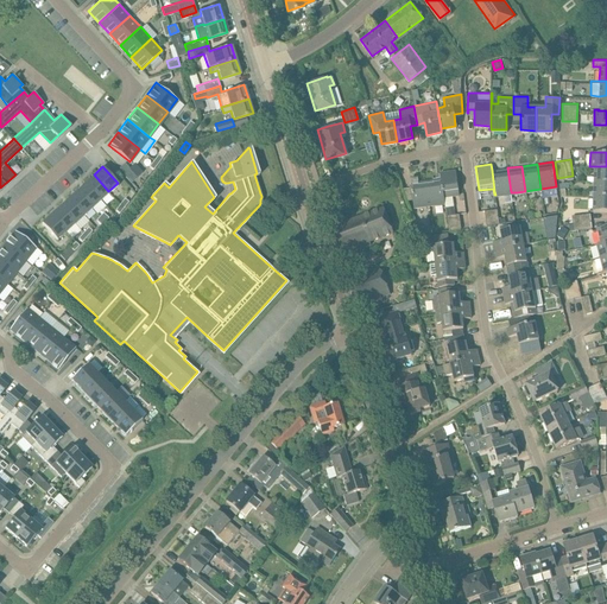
[(593,180),(606,180),(606,166),(594,166),(593,176),(593,180)]
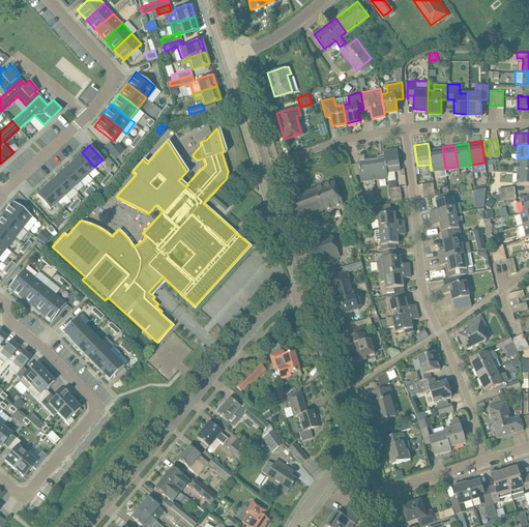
[(445,168),(442,146),(429,148),(431,167),(432,170),(445,168)]
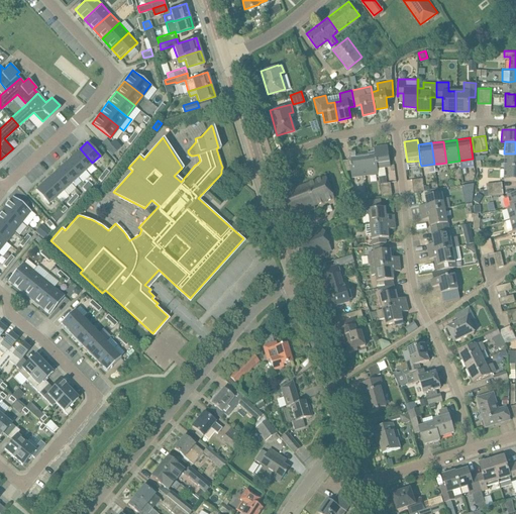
[(374,145),(374,150),(377,172),(378,172),(377,167),(390,165),(387,143),(374,145)]
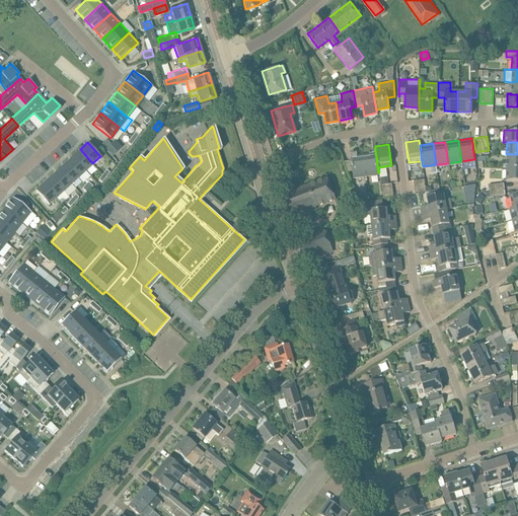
[(85,169),(92,163),(80,149),(72,155),(85,169)]
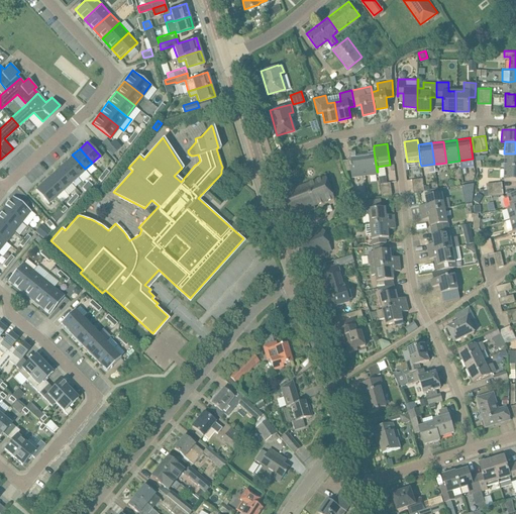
[(374,150),(362,152),(364,173),(377,172),(374,150)]
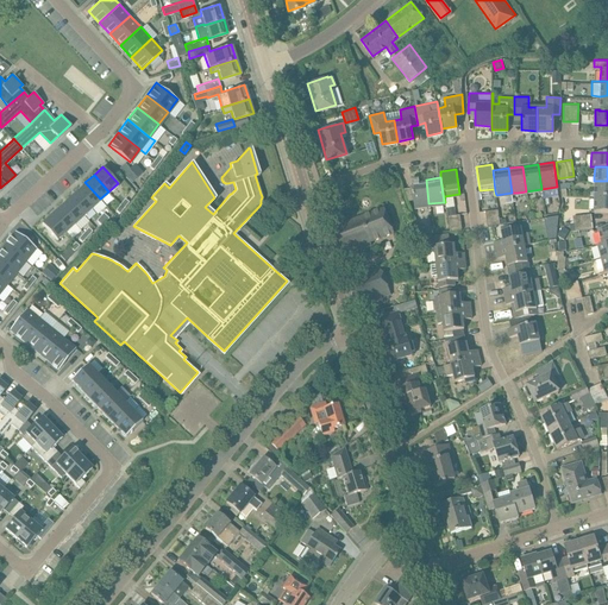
[(428,203),(426,180),(411,182),(414,206),(428,203)]
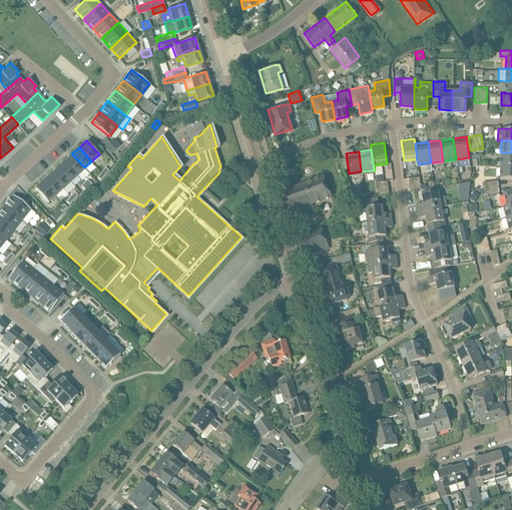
[(511,152),(500,152),(500,164),(511,164),(511,152)]
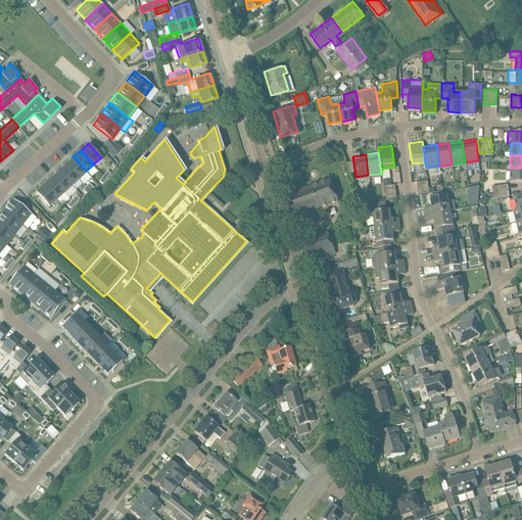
[(79,178),(86,171),(73,156),(65,163),(79,178)]
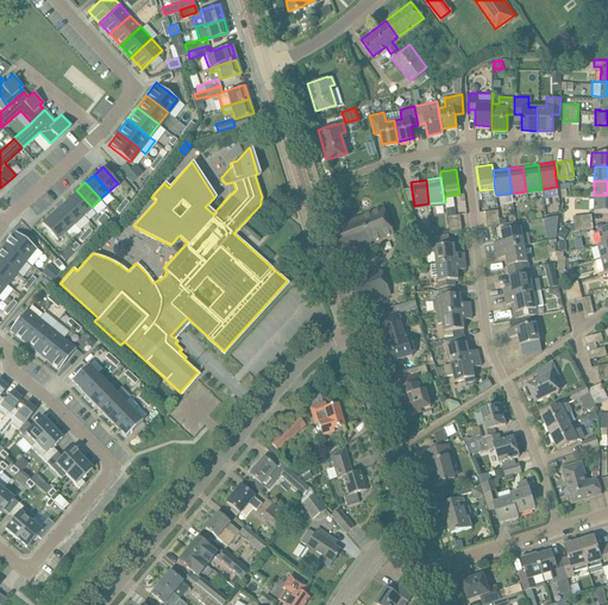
[(82,215),(92,207),(76,190),(68,199),(82,215)]
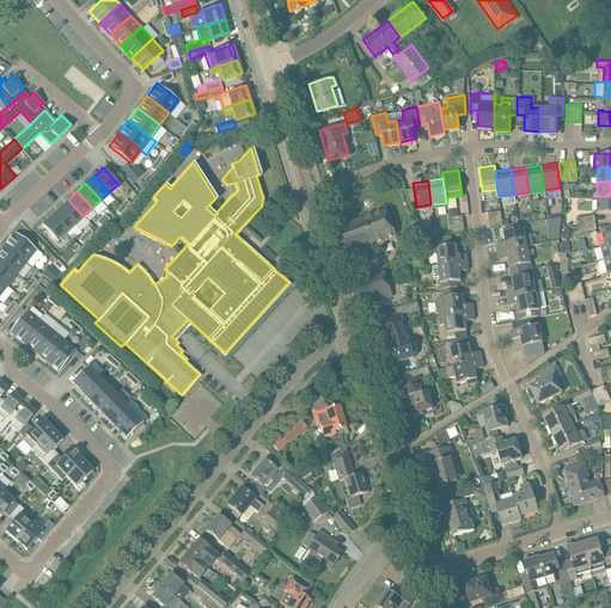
[(610,196),(597,196),(596,210),(610,210),(610,196)]
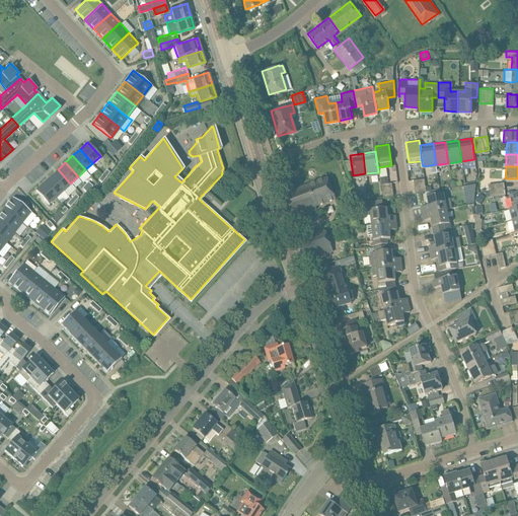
[(63,190),(70,183),(58,169),(50,175),(63,190)]
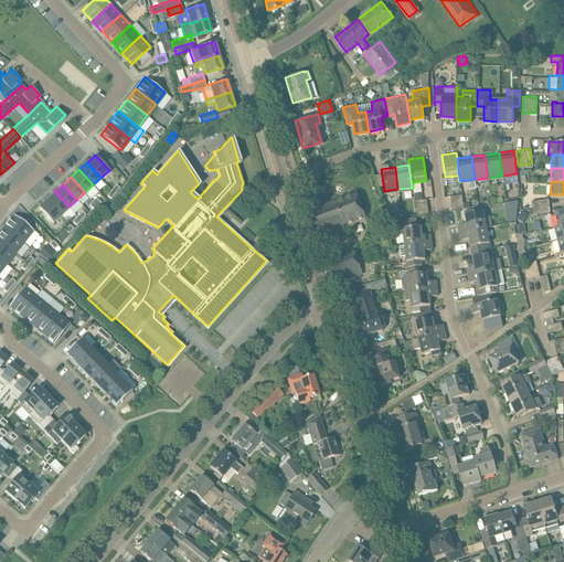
[(68,207),(54,191),(46,199),(61,214),(68,207)]
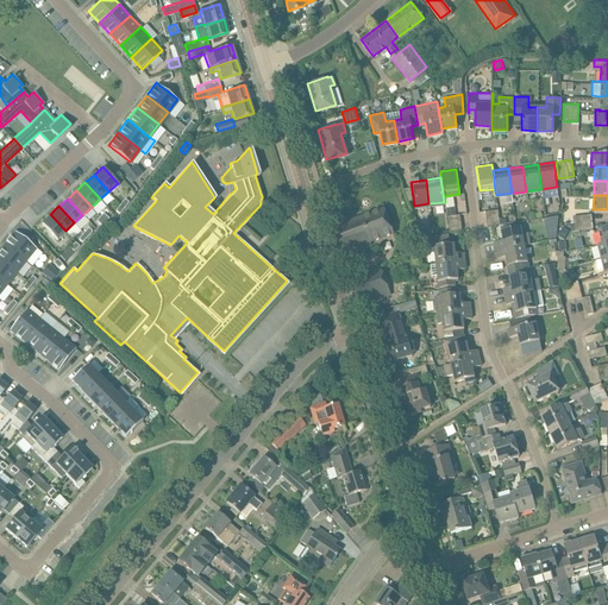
[(330,227),(339,253),(370,241),(369,239),(393,231),(383,207),(330,227)]
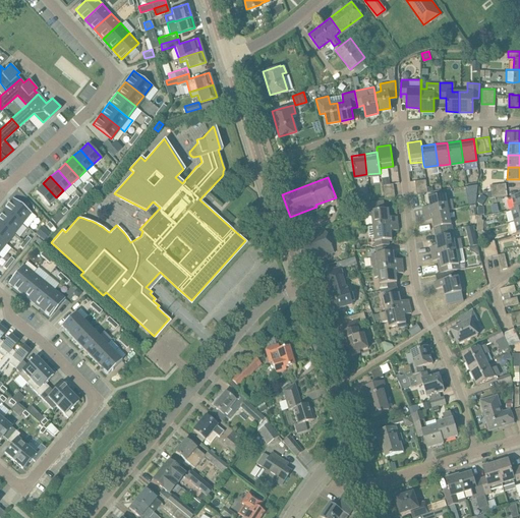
[(426,190),(426,186),(425,178),(414,179),(416,191),(426,190)]
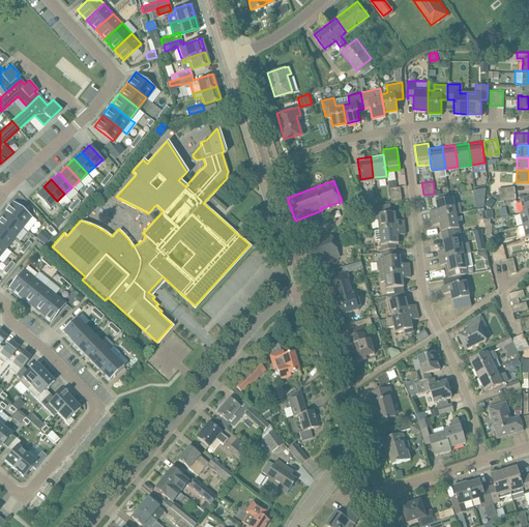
[(390,200),(402,198),(400,185),(395,185),(388,186),(390,200)]
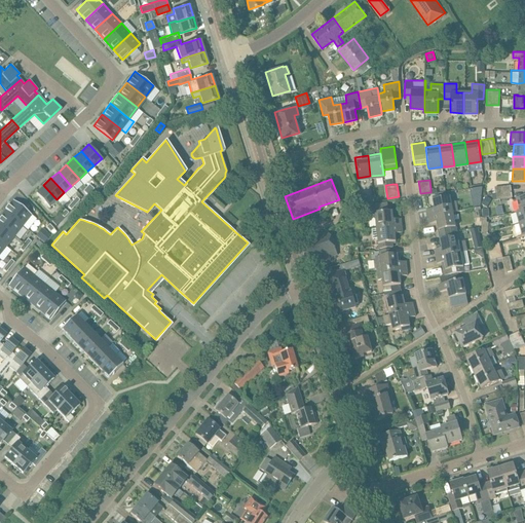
[(48,207),(57,199),(43,185),(35,192),(48,207)]
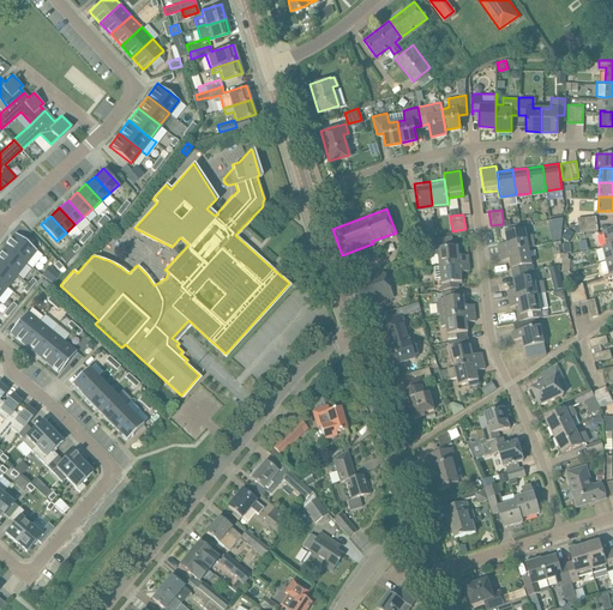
[(550,217),(548,218),(552,239),(560,237),(563,216),(550,217)]
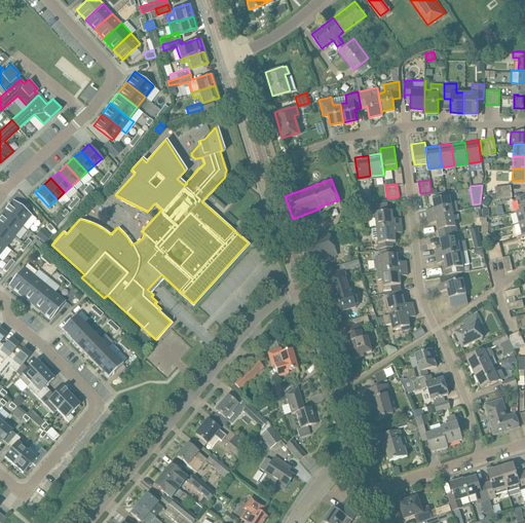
[(426,208),(427,215),(457,209),(456,199),(450,200),(448,191),(432,195),(433,198),(432,198),(434,207),(426,208)]
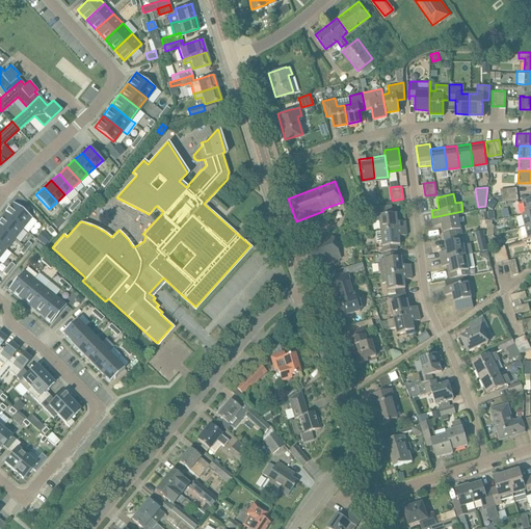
[(490,207),(496,200),(490,196),(485,204),(490,207)]
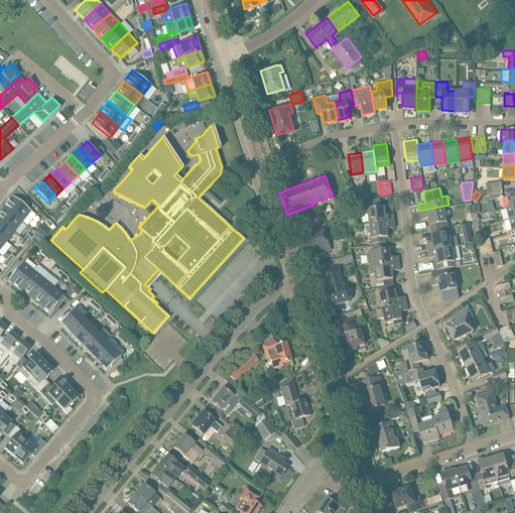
[(505,206),(506,207),(514,204),(514,190),(506,194),(509,205),(505,206)]
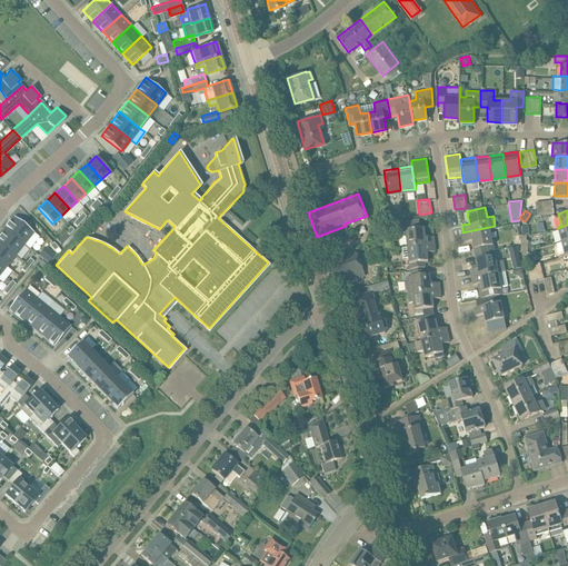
[(13,215),(5,226),(25,242),(29,246),(31,244),(38,235),(33,230),(13,215)]
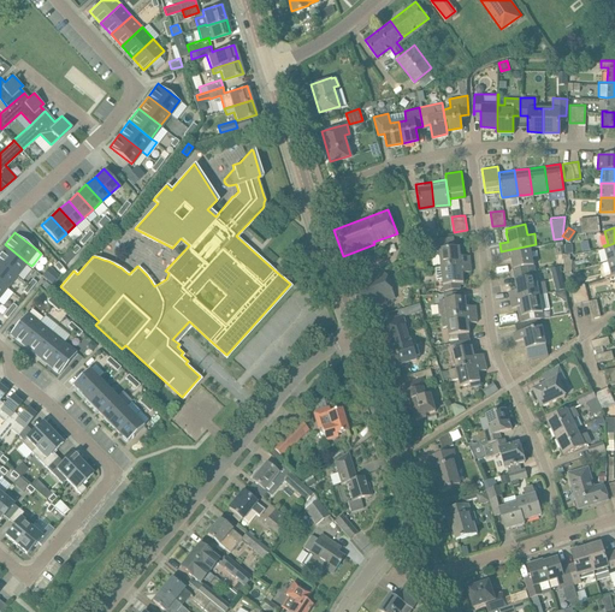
[(438,247),(439,265),(469,261),(468,254),(460,255),(459,244),(454,245),(453,235),(437,237),(438,247)]
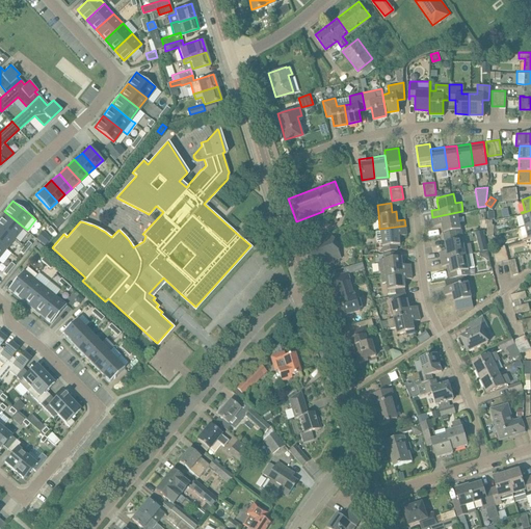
[(530,210),(522,213),(525,225),(530,222),(530,210)]
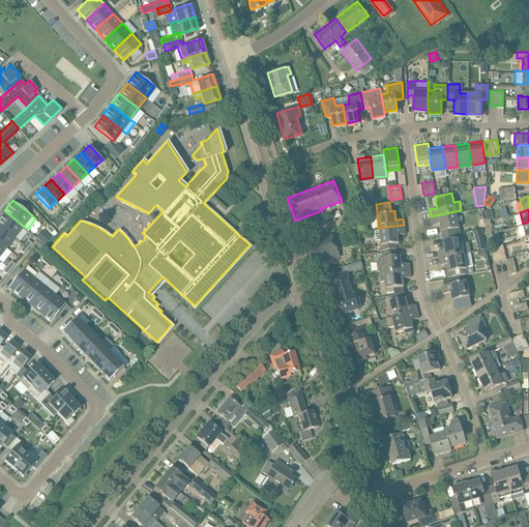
[(0,225),(13,236),(23,226),(4,210),(0,214),(0,225)]
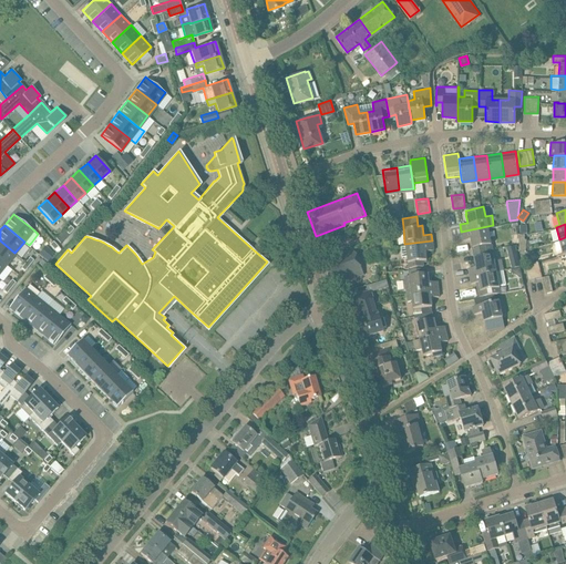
[(487,227),(461,232),(462,239),(471,237),(473,252),(491,248),(487,227)]
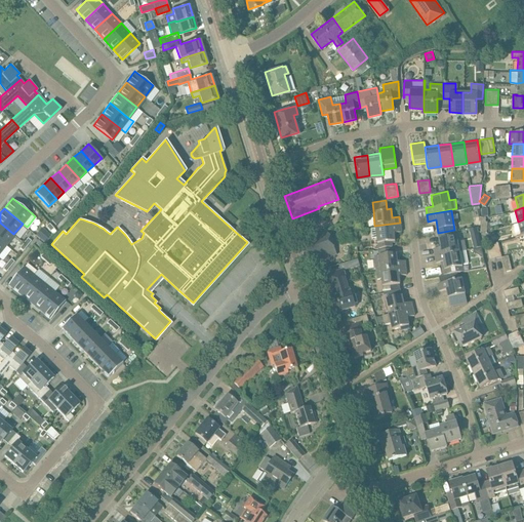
[(0,240),(5,244),(13,234),(0,223),(0,240)]
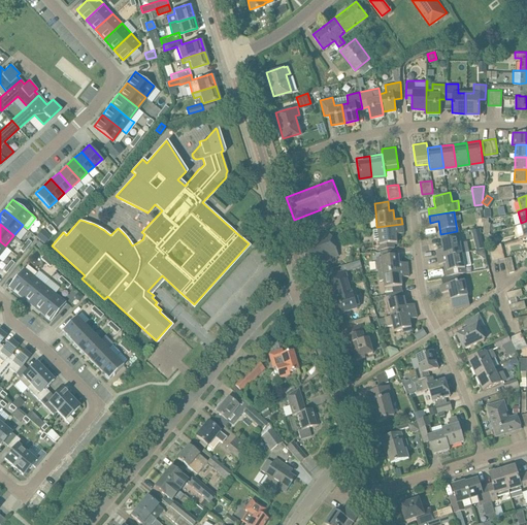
[(396,240),(395,232),(403,231),(402,224),(376,227),(372,228),(373,237),(379,237),(379,242),(380,242),(380,248),(393,247),(393,241),(396,240)]
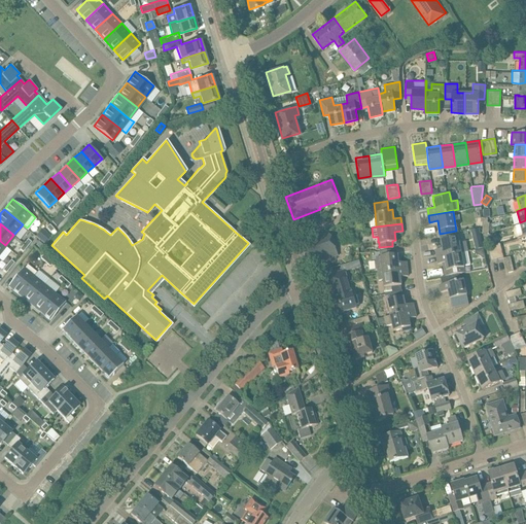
[(478,225),(469,228),(471,235),(480,233),(479,231),(478,225)]
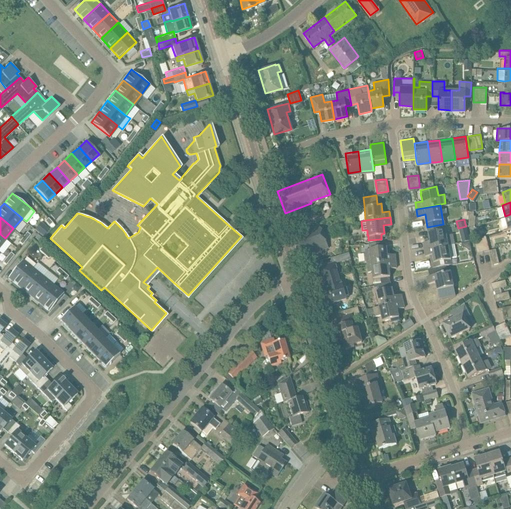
[(43,223),(38,230),(43,233),(48,227),(43,223)]
